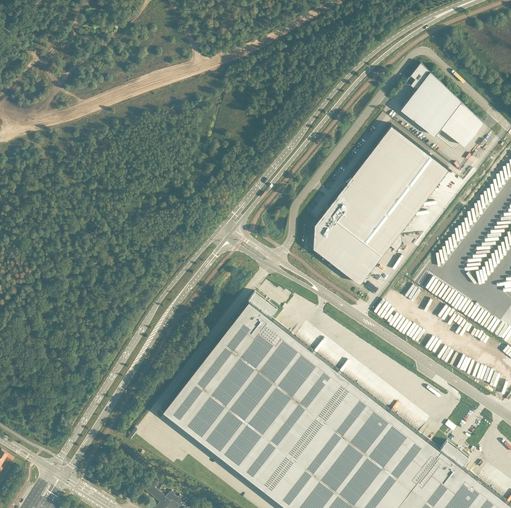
[(453,57),(445,50),(442,53),(450,61),(453,57)]
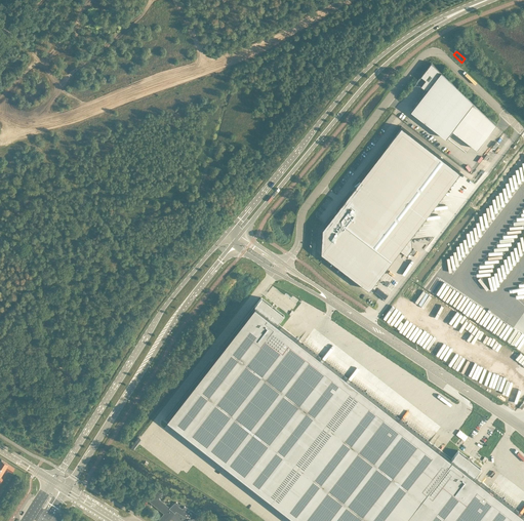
[(494,127),(472,107),(430,67),(415,86),(426,94),(409,115),(410,115),(439,137),(445,142),(447,139),(449,135),(451,133),(473,151),(475,153),(494,127)]
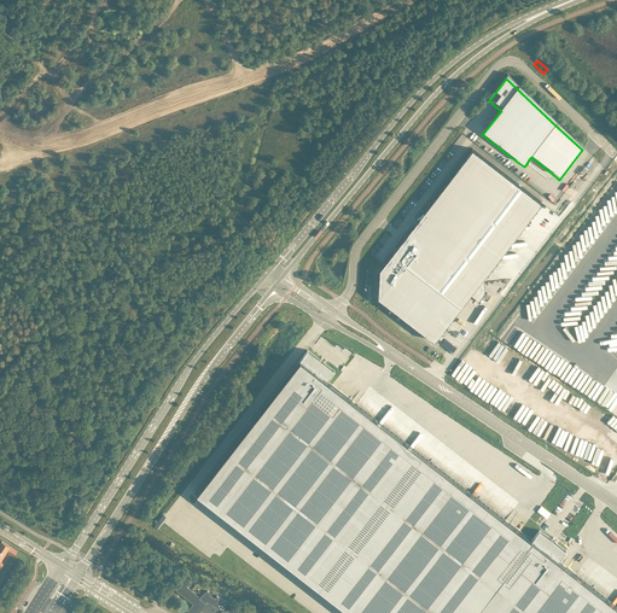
[(378,299),(377,302),(434,345),(438,338),(443,332),(469,299),(478,307),(484,298),(482,281),(521,232),(537,209),(540,206),(517,190),(471,153),(415,226),(417,226),(396,252),(396,254),(393,258),(391,258),(379,274),(378,299)]
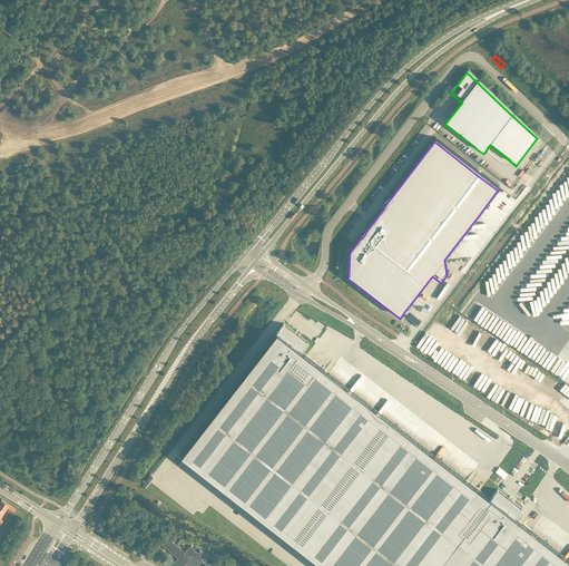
[(568,205),(557,220),(560,222),(562,220),(567,222),(568,217),(568,205)]
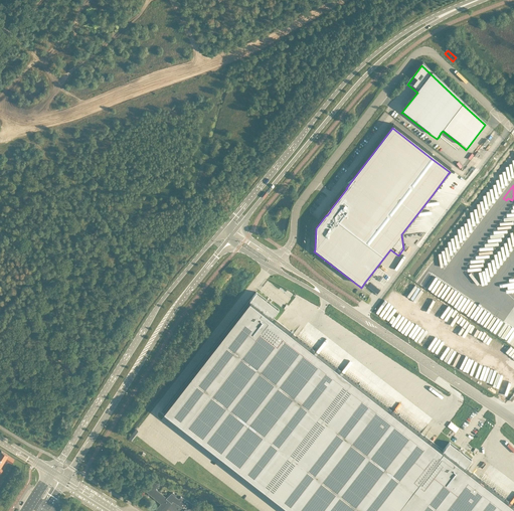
[(369,287),(366,291),(376,297),(379,293),(369,287)]
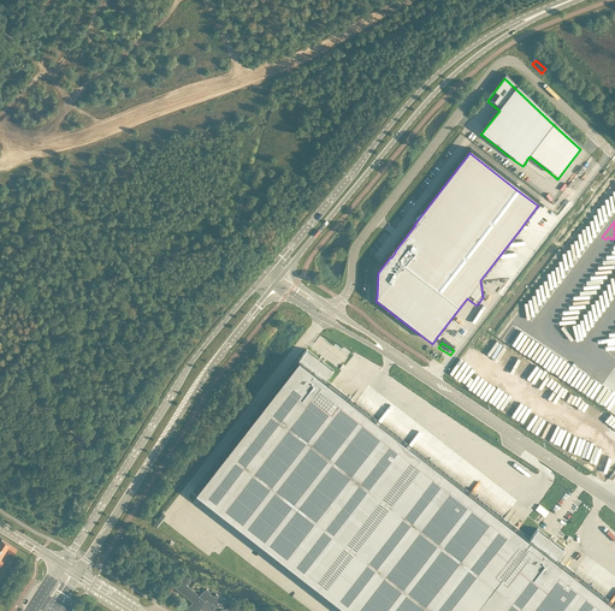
[(248,428),(195,497),(196,498),(199,499),(240,532),(242,533),(337,607),(338,609),(339,609),(341,610),(614,610),(614,609),(565,570),(560,567),(556,564),(563,553),(555,547),(551,544),(549,543),(537,533),(528,543),(518,534),(507,526),(503,522),(354,407),(350,404),(330,389),(325,384),(332,374),(323,367),(320,365),(318,363),(307,355),(306,354),(305,355),(261,410),(249,426),(248,428)]
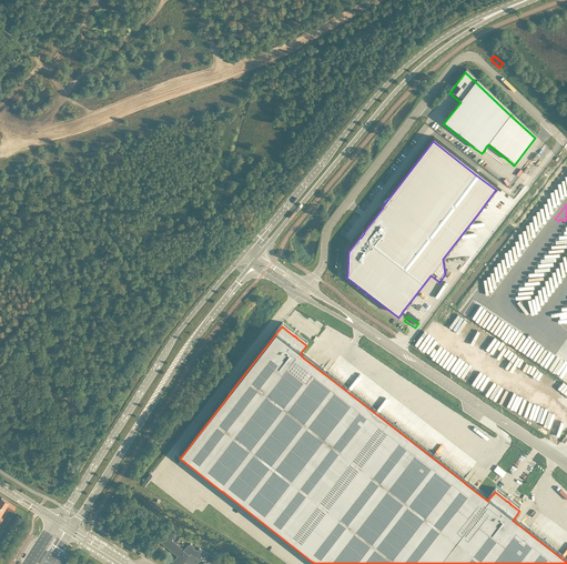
[(142,489),(147,492),(153,481),(148,477),(142,489)]
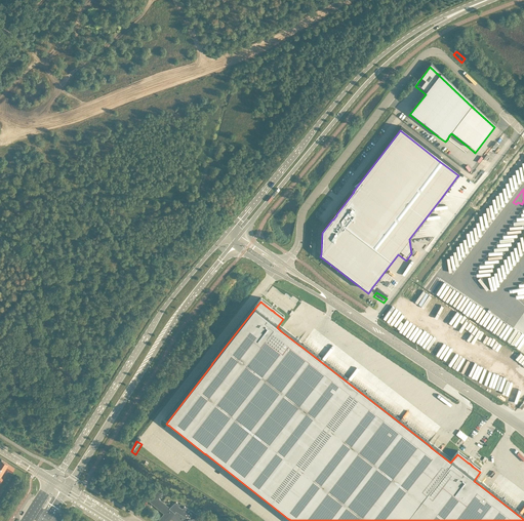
[(0,484),(1,482),(0,481),(0,478),(4,472),(11,476),(13,472),(7,468),(0,464),(0,484)]
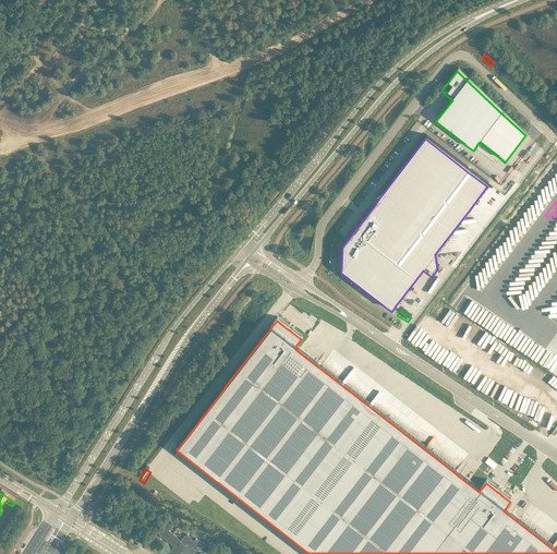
[(157,537),(173,550),(170,553),(183,553),(208,553),(209,551),(195,542),(193,545),(189,543),(190,541),(186,538),(180,544),(168,534),(173,527),(169,524),(164,530),(162,530),(157,537)]
